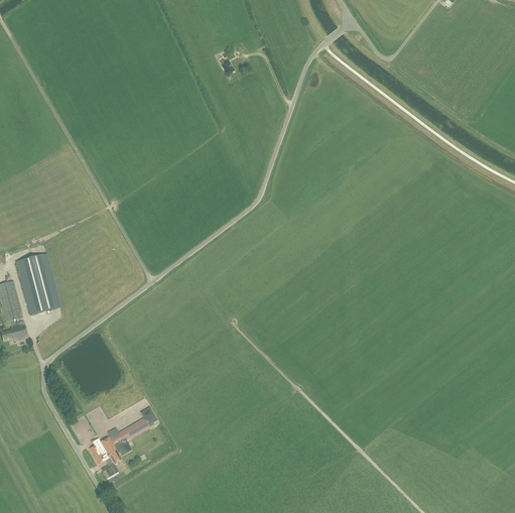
[(236,49),(233,44),(224,49),(227,54),(236,49)]
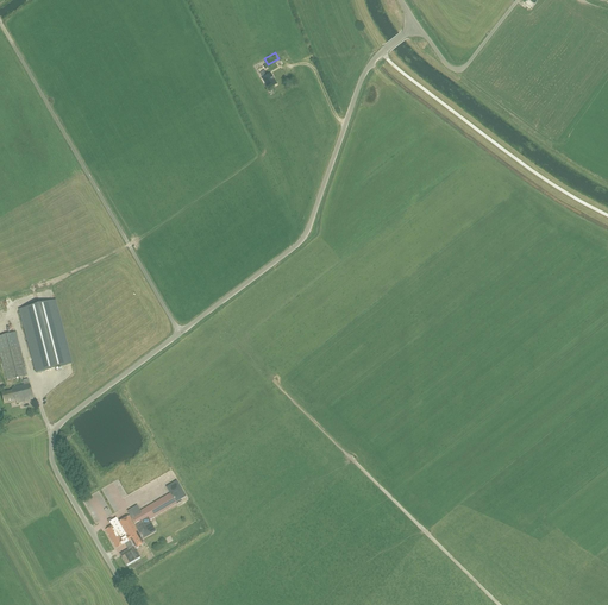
[(267,84),(275,80),(269,70),(261,75),(267,84)]
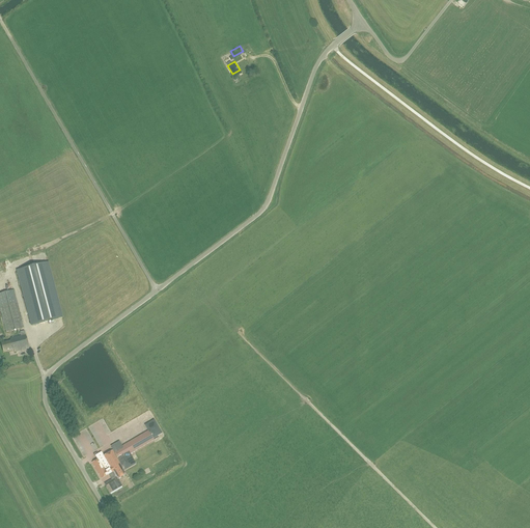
[(16,268),(30,323),(61,314),(47,259),(16,268)]
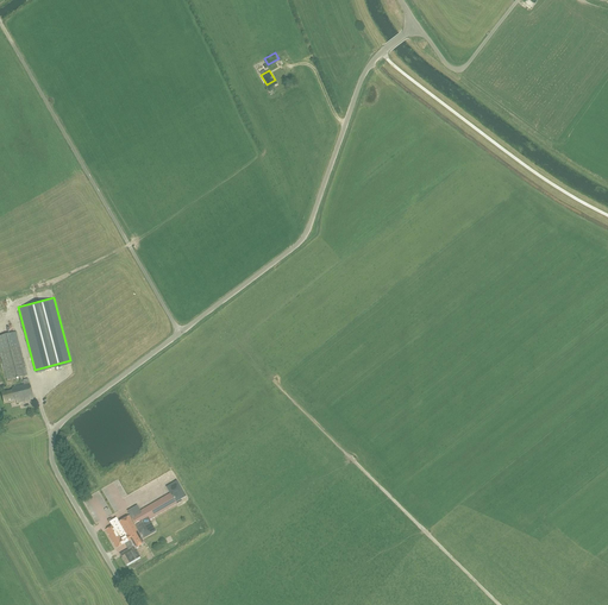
[(0,353),(6,377),(26,372),(14,329),(0,333),(0,353)]
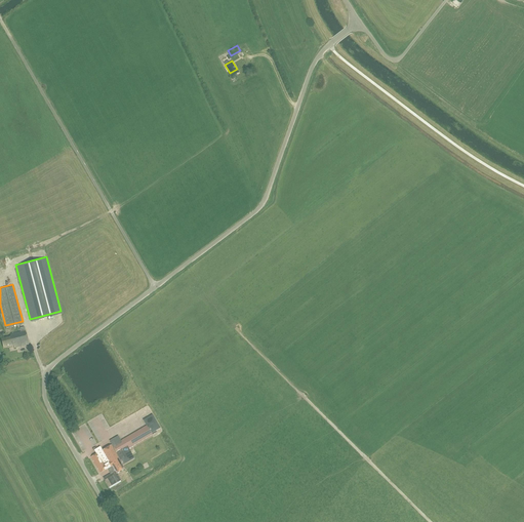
[(28,342),(25,327),(24,324),(18,325),(19,329),(9,331),(9,334),(0,336),(2,346),(12,343),(12,346),(28,342)]
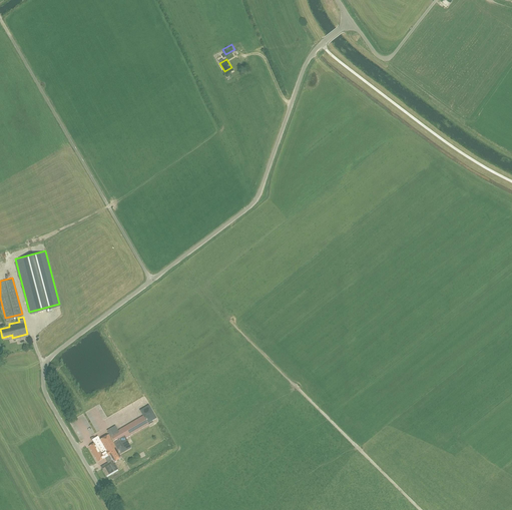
[(112,460),(120,456),(118,452),(130,445),(125,435),(147,422),(147,421),(155,416),(148,402),(138,408),(142,414),(117,428),(114,423),(106,428),(107,430),(108,432),(88,444),(97,459),(108,453),(112,460)]
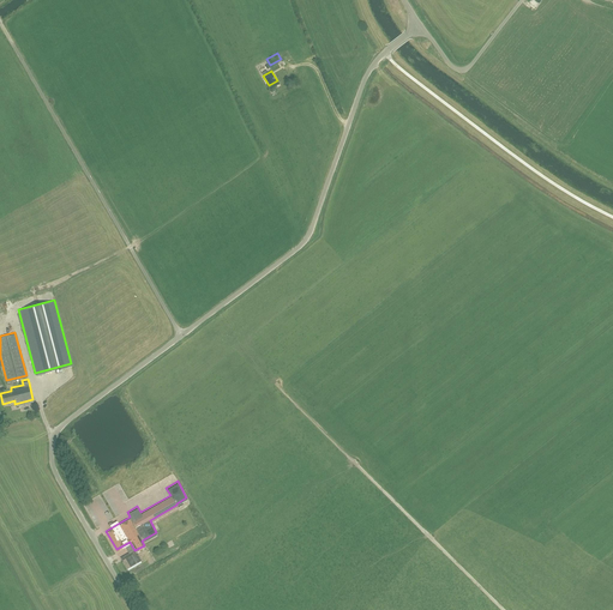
[(125,557),(128,566),(139,561),(136,553),(125,557)]
